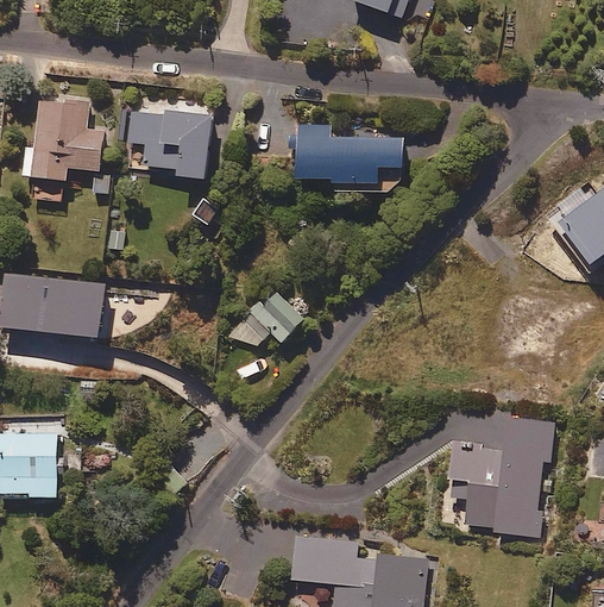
[(344,0),(400,18),(404,0),(344,0)]
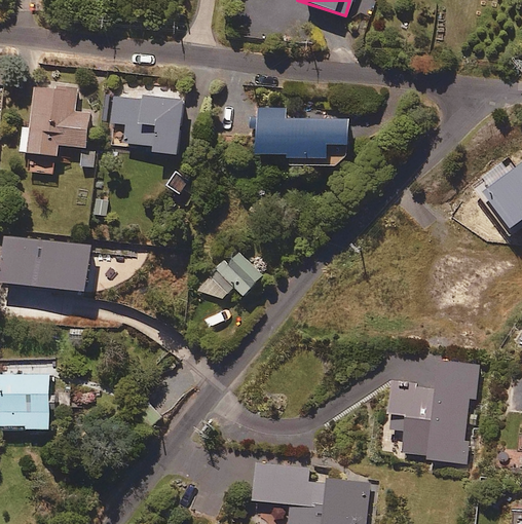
[(76,89),(33,85),(30,127),(22,126),(20,150),(36,152),(35,172),(52,174),(56,144),(86,146),(89,112),(74,111),(76,89)]
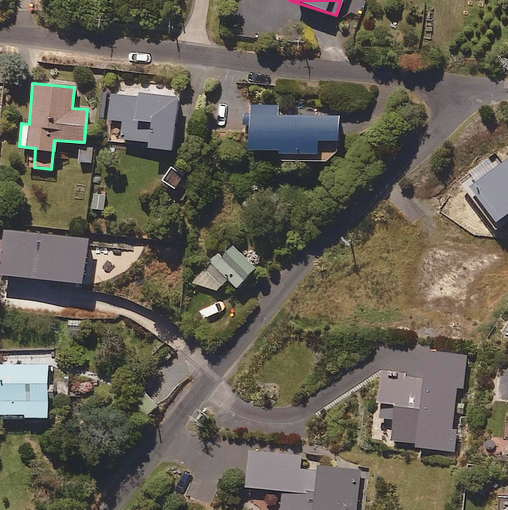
[(107,141),(122,141),(153,141),(153,146),(176,146),(177,95),(108,94),(108,119),(107,141)]
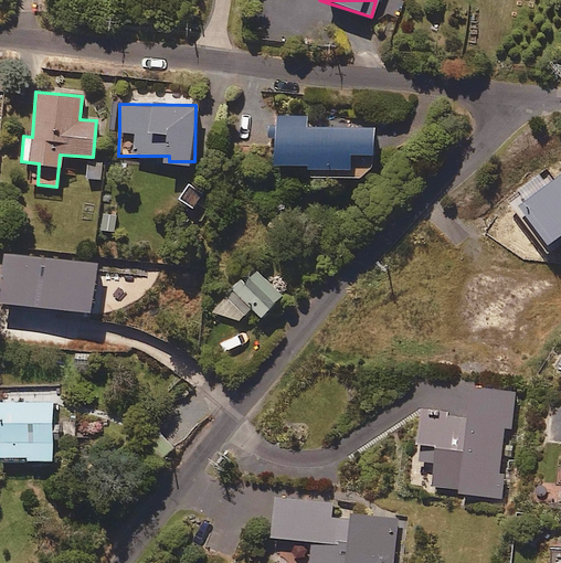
[(311,162),(311,168),(355,168),(355,153),(376,153),(376,121),(307,121),(307,116),(276,116),(276,162),(311,162)]
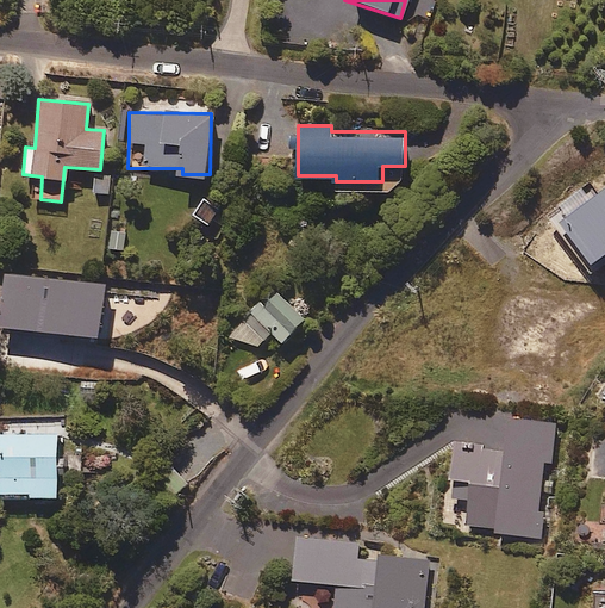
[(111,178),(92,175),(89,194),(108,197),(111,178)]
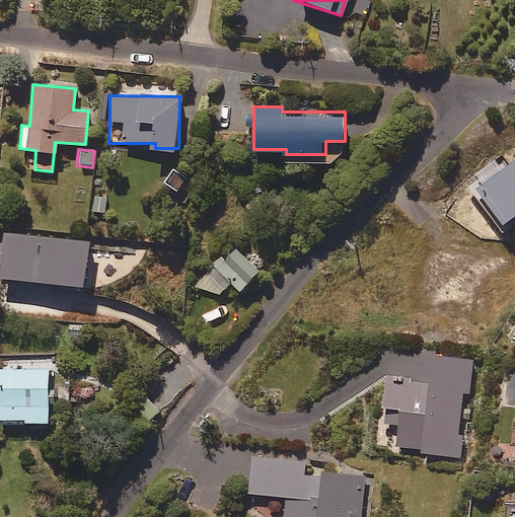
[(514,220),(514,156),(471,190),(501,230),(514,220)]
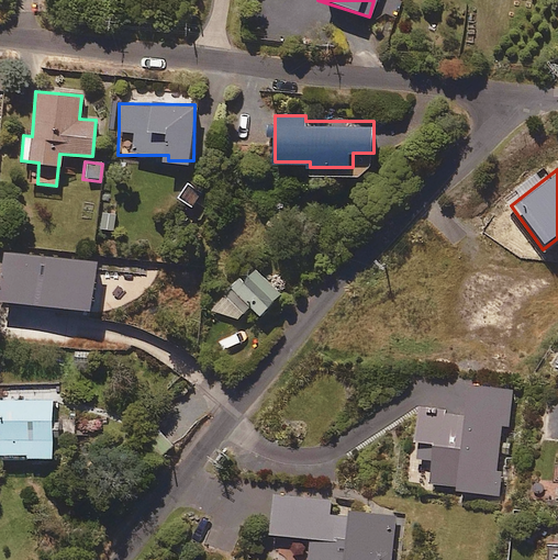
[(115,214),(99,211),(96,231),(113,233),(115,214)]
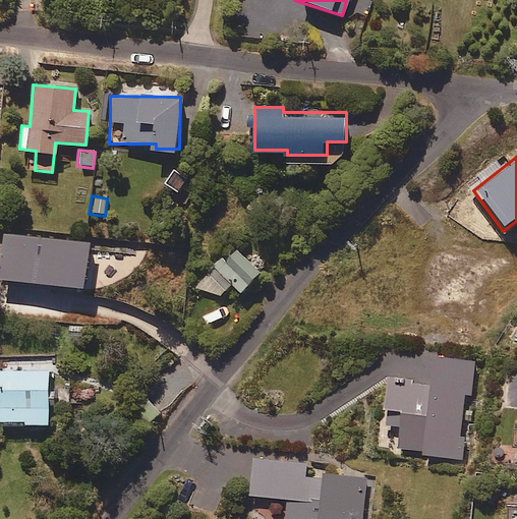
[(260,272),(234,250),(224,263),(219,257),(192,288),(218,297),(230,284),(241,293),(260,272)]
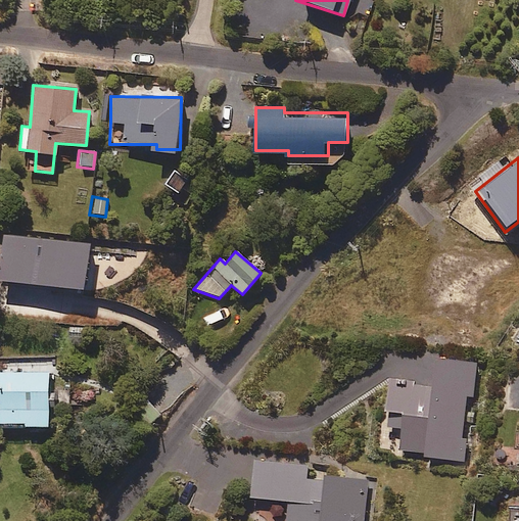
[(434,344),(419,342),(418,353),(395,350),(385,426),(403,428),(399,450),(426,454),(425,458),(462,462),(465,439),(460,438),(465,395),(471,396),(475,364),(433,358),(434,344)]
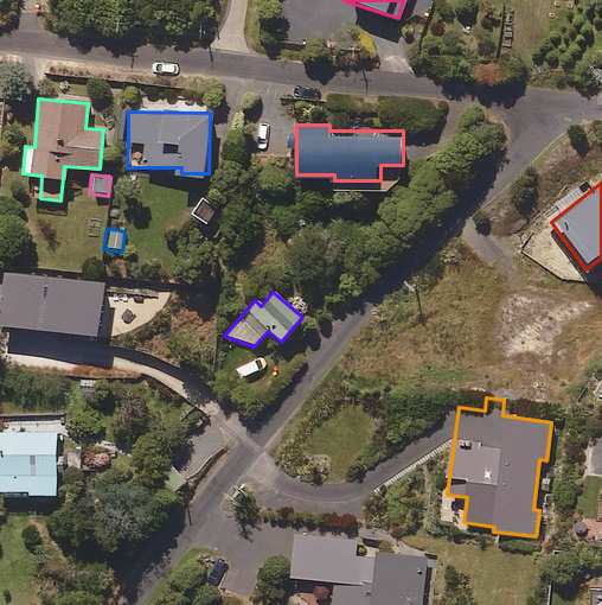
[(58,494),(56,422),(0,424),(0,495),(58,494)]
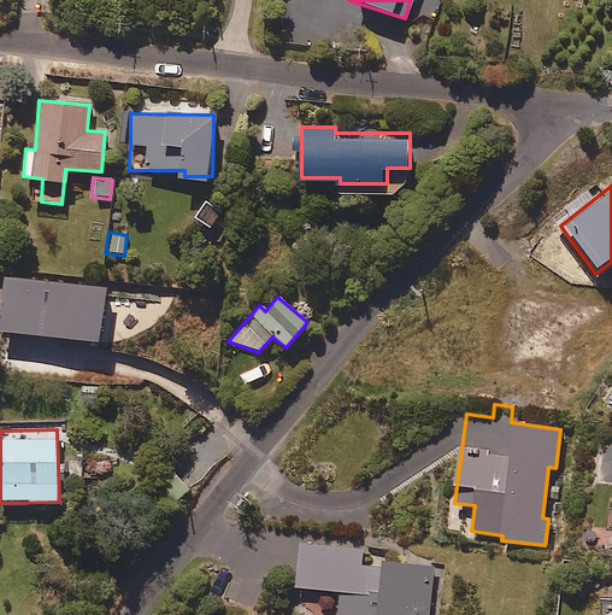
[(339,591),(336,614),(427,614),(431,567),(382,562),(381,569),(359,567),(360,550),(300,545),(296,587),(339,591)]
